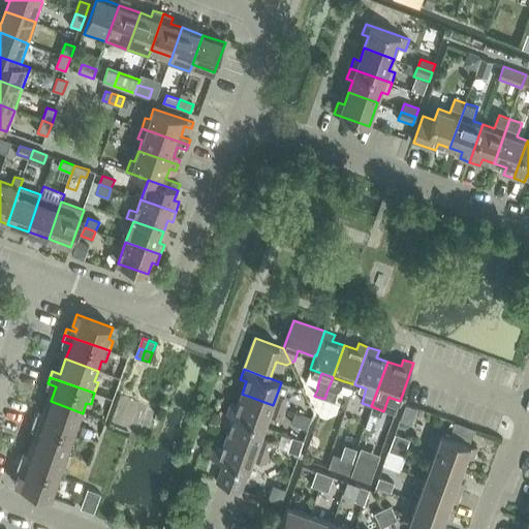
[(324,399),(335,403),(338,395),(339,395),(344,381),(333,377),(328,390),(324,399)]
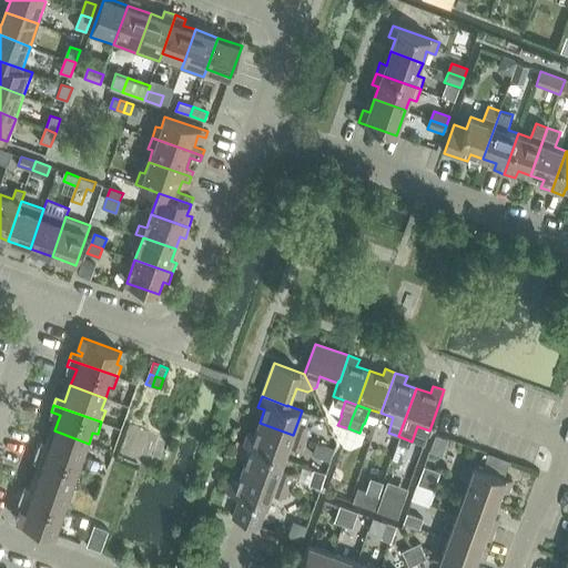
[(249,433),(244,444),(284,458),(288,447),(304,453),(308,440),(307,440),(293,435),(260,423),(255,436),(249,433)]
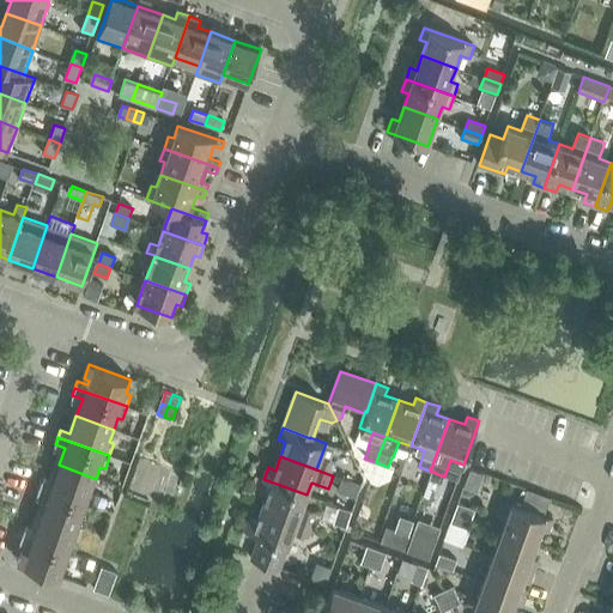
[(316,469),(332,475),(335,466),(337,466),(338,462),(321,456),(316,469)]
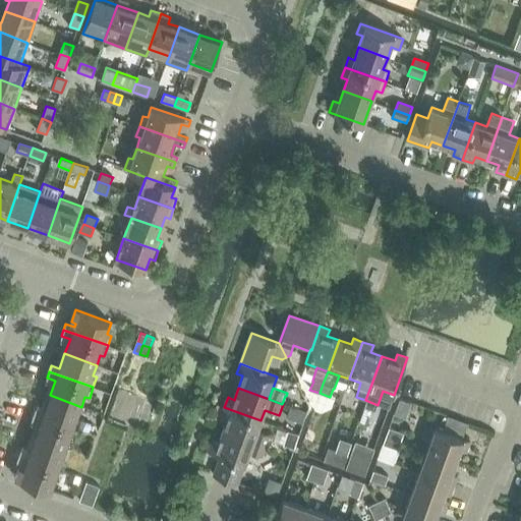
[(35,413),(78,428),(81,418),(77,417),(81,407),(50,395),(45,410),(37,407),(35,413)]
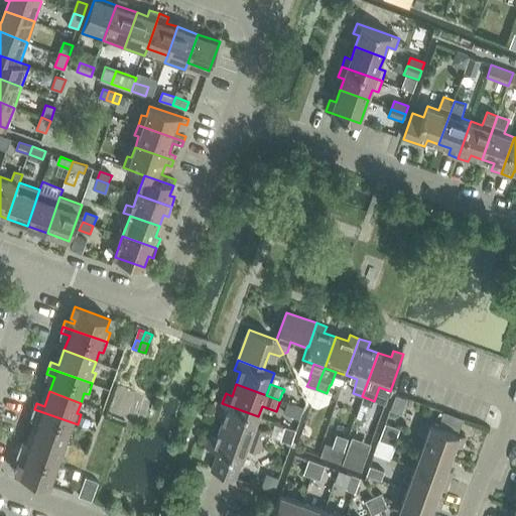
[(222,403),(219,413),(225,415),(221,426),(251,437),(265,442),(269,432),(254,427),(258,416),(222,403)]
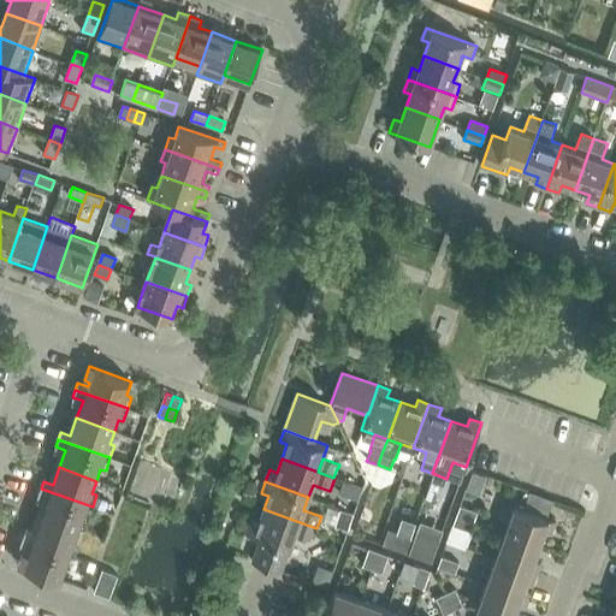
[(344,481),(339,493),(357,501),(362,489),(344,481)]
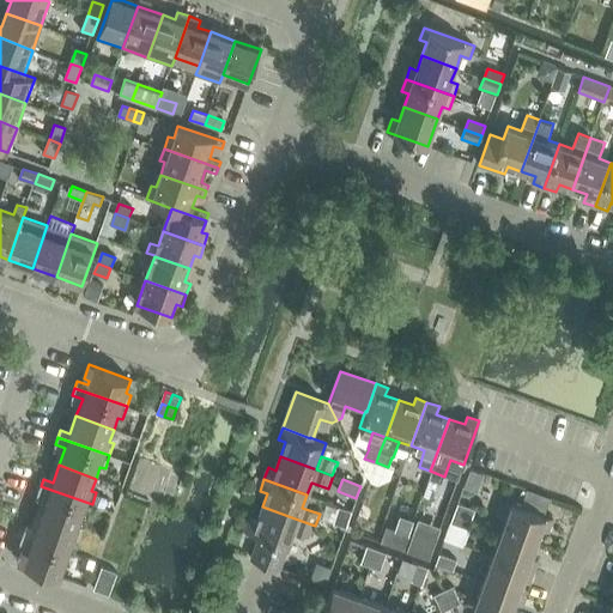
[(41,514),(78,528),(83,515),(87,517),(92,504),(41,486),(38,493),(47,497),(41,514)]
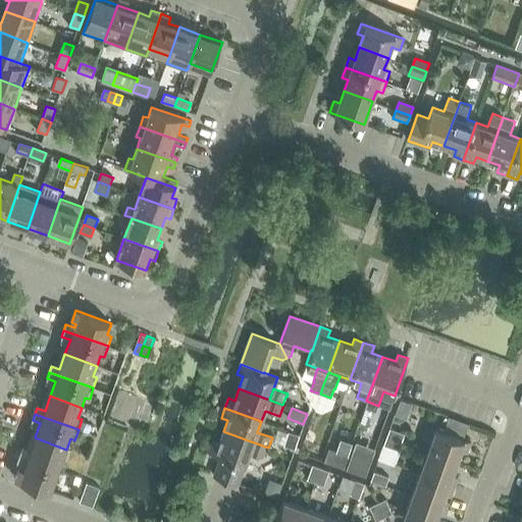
[(460,438),(465,423),(446,416),(439,431),(428,427),(424,439),(431,441),(427,452),(457,462),(461,451),(467,453),(471,442),(460,438)]
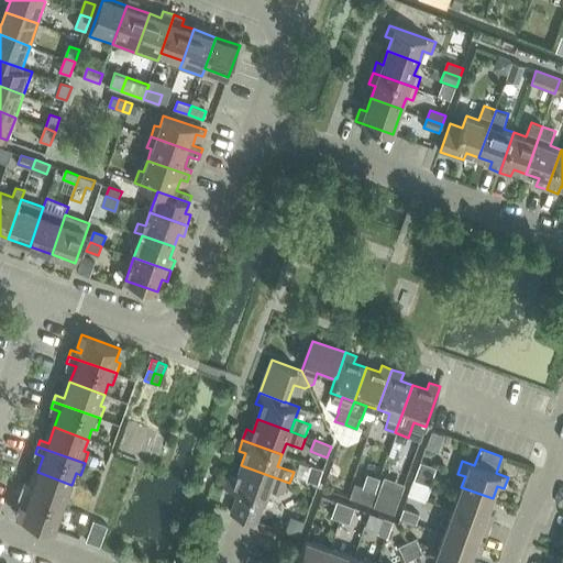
[(421,462),(418,471),(433,477),(437,467),(421,462)]
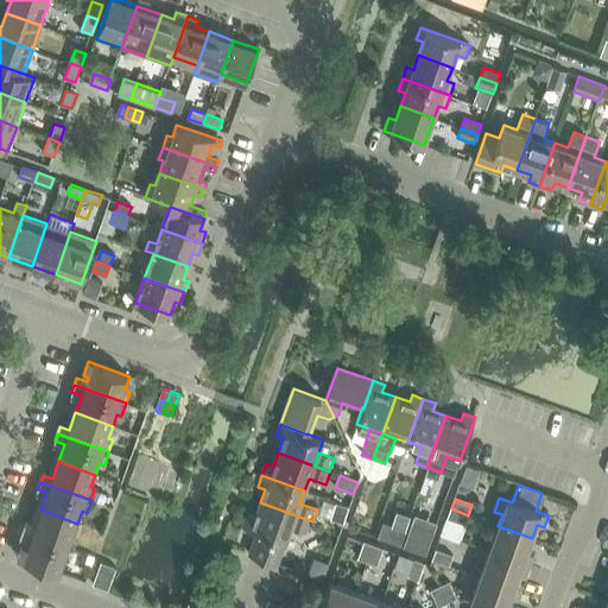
[(247,514),(244,527),(258,532),(249,555),(278,564),(291,530),(308,536),(312,521),(296,515),(260,502),(254,517),(247,514)]
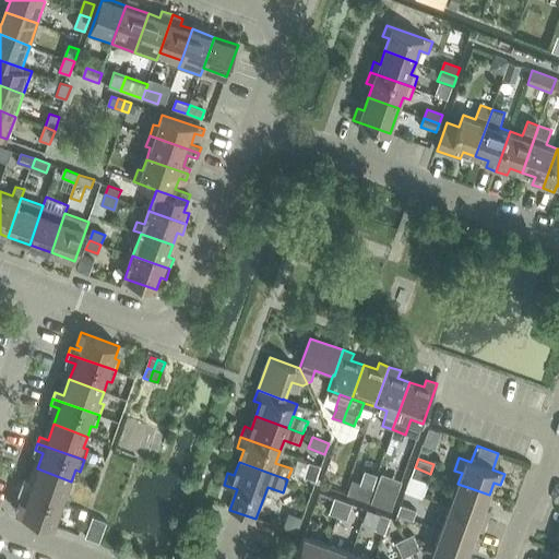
[(305,477),(316,482),(321,466),(309,463),(305,477)]
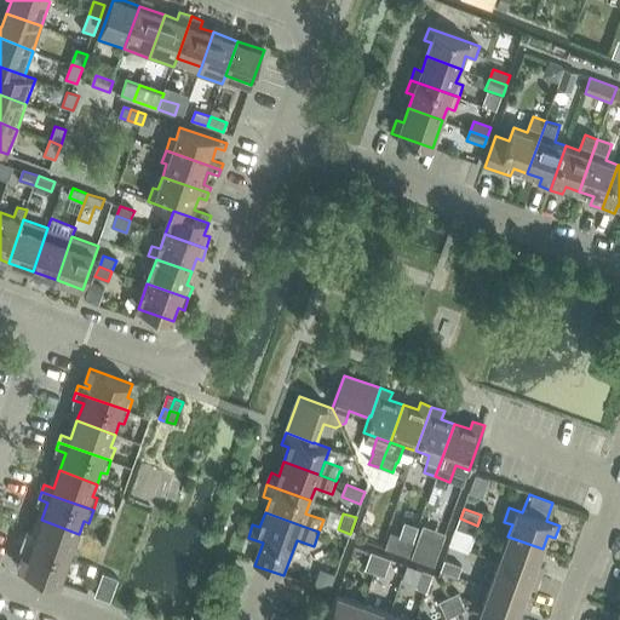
[(460,518),(457,529),(474,535),(477,526),(460,518)]
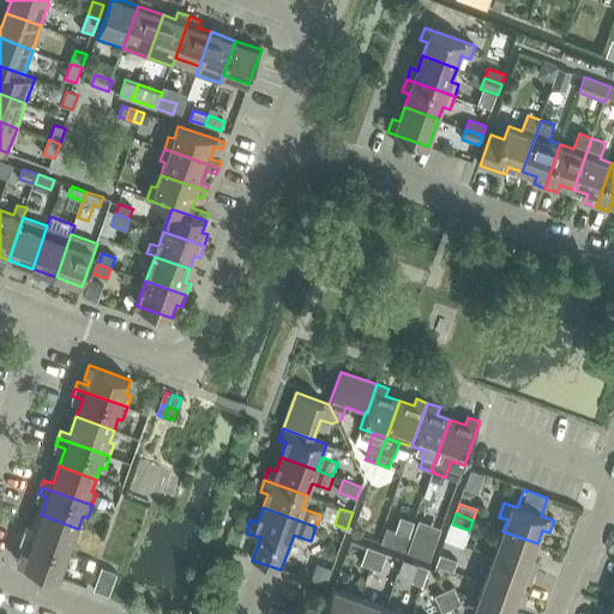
[(23,536),(74,555),(79,542),(74,540),(78,529),(41,515),(35,533),(25,529),(23,536)]
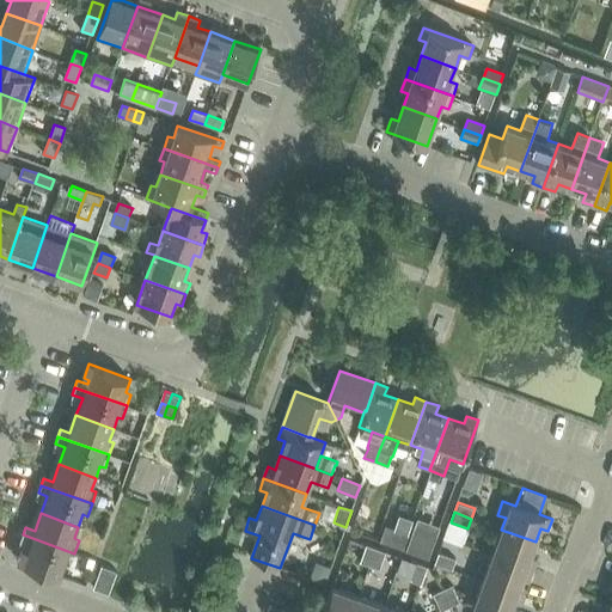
[(390,545),(403,550),(409,533),(395,528),(390,545)]
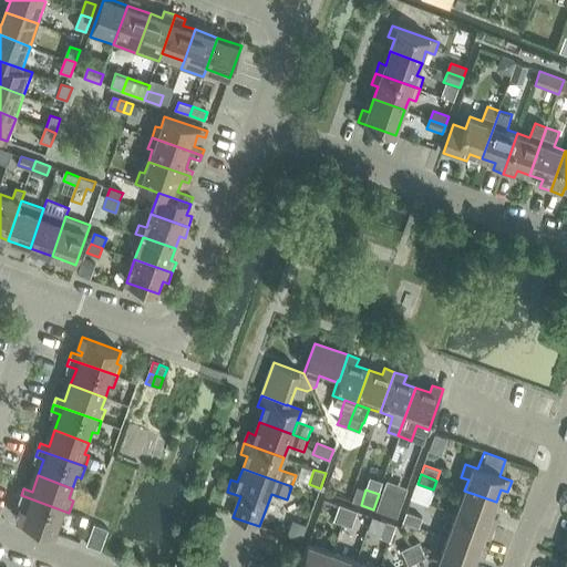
[(377,511),(398,517),(404,497),(384,490),(377,511)]
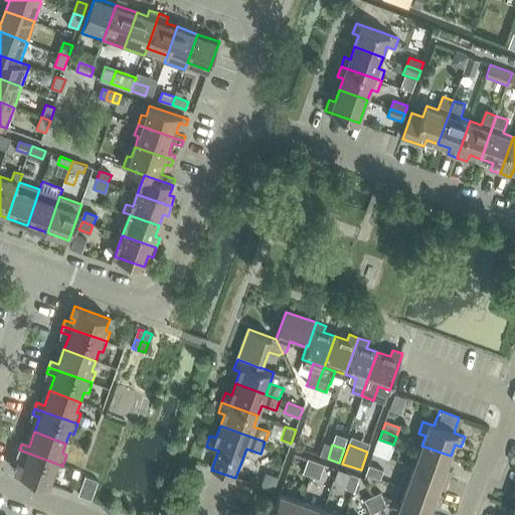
[(421,446),(414,466),(450,479),(453,470),(447,468),(451,456),(421,446)]
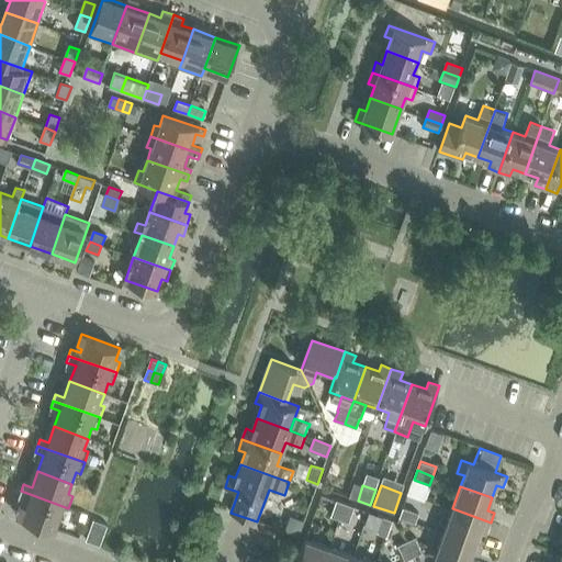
[(17,515),(55,529),(59,517),(64,518),(68,508),(21,491),(19,497),(27,499),(25,504),(21,503),(17,515)]
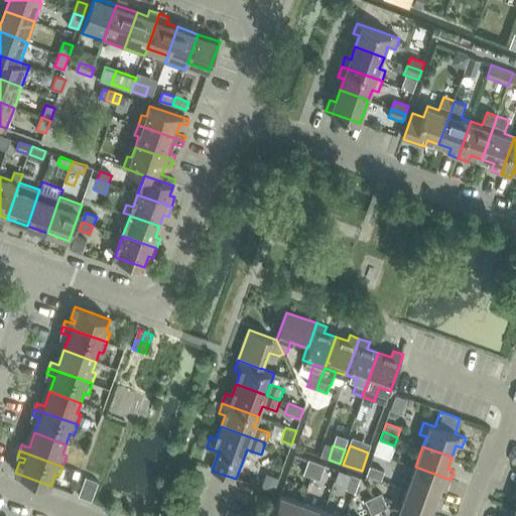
[(304,474),(312,477),(317,463),(309,460),(304,474)]
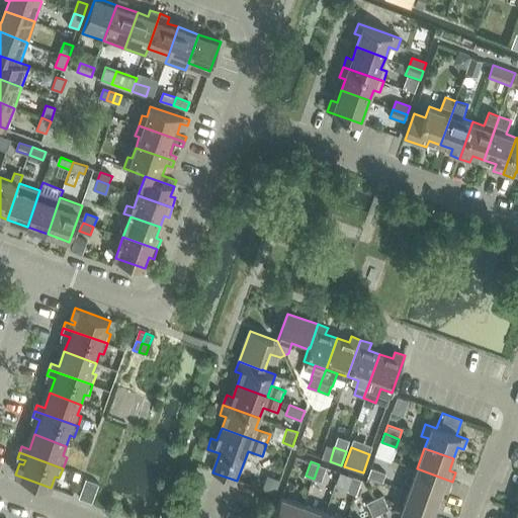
[(314,479),(322,482),(327,466),(319,464),(314,479)]
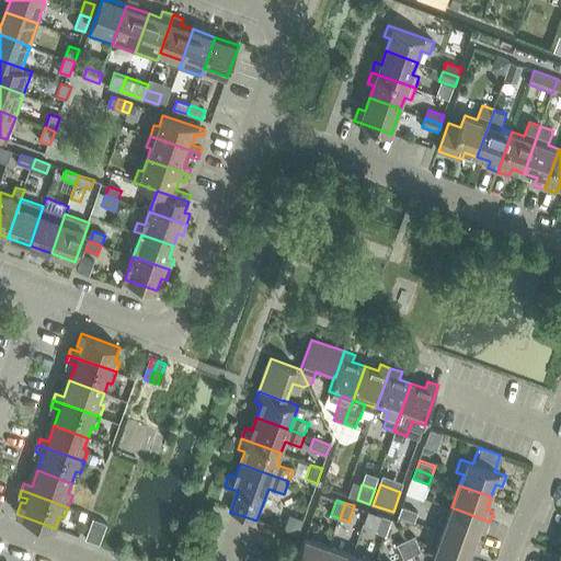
[(399,516),(415,523),(419,513),(402,506),(399,516)]
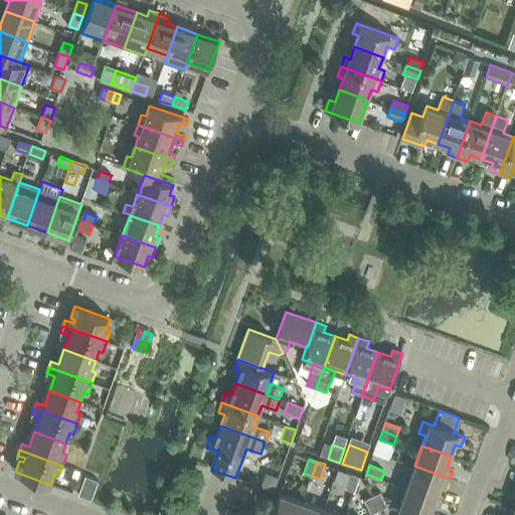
[(414,466),(406,488),(436,499),(440,487),(446,489),(450,479),(414,466)]
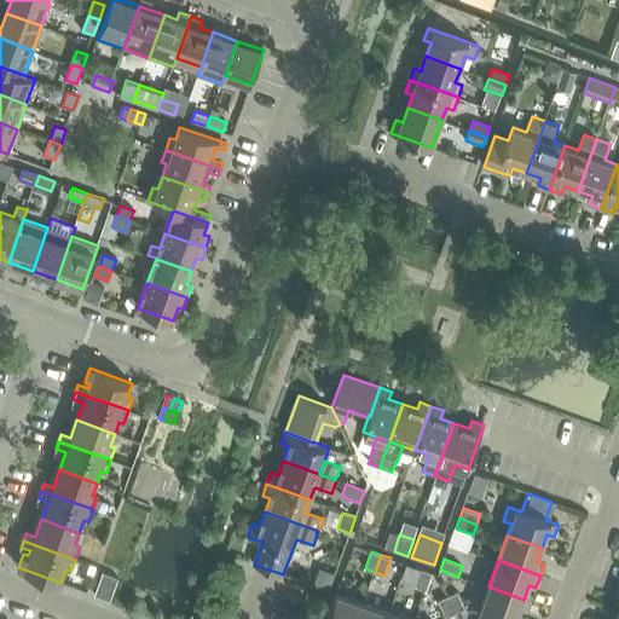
[(317,586),(329,590),(335,573),(324,570),(317,586)]
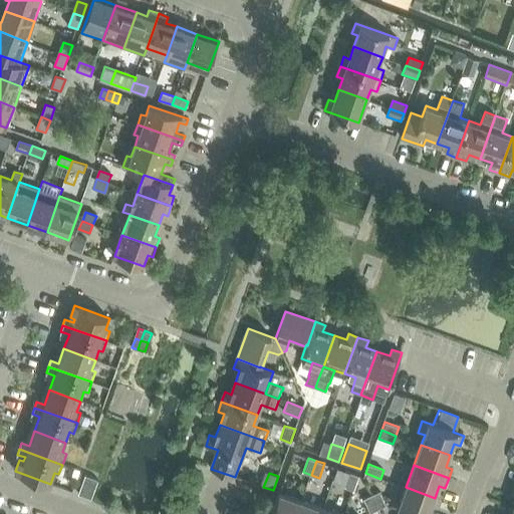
[(350,473),(345,488),(354,491),(359,476),(350,473)]
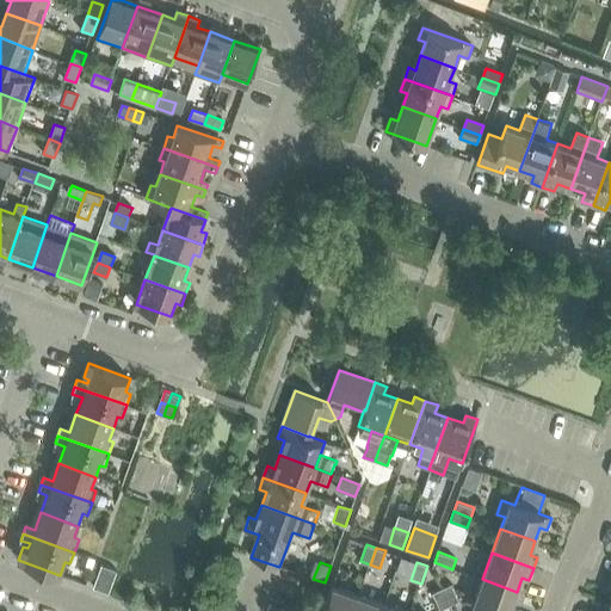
[(98,576),(105,579),(110,568),(103,566),(98,576)]
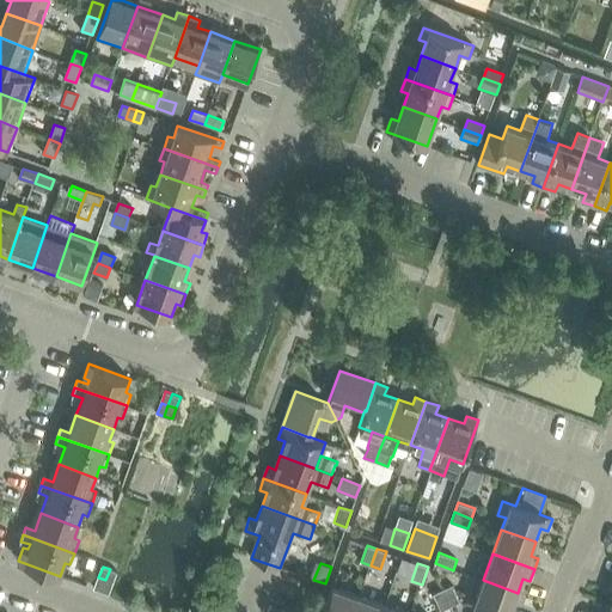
[(105,580),(114,582),(117,571),(110,569),(105,580)]
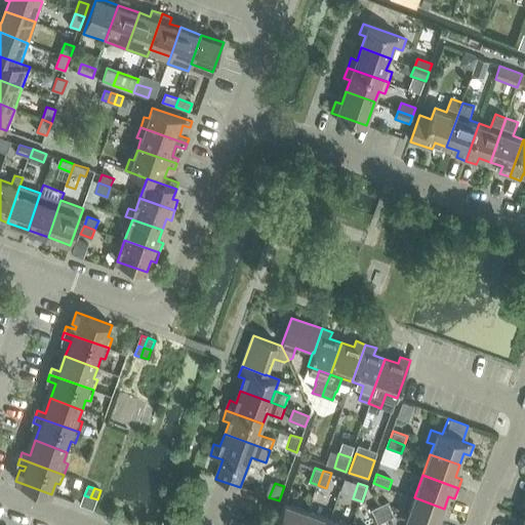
[(81,505),(87,507),(90,497),(84,495),(81,505)]
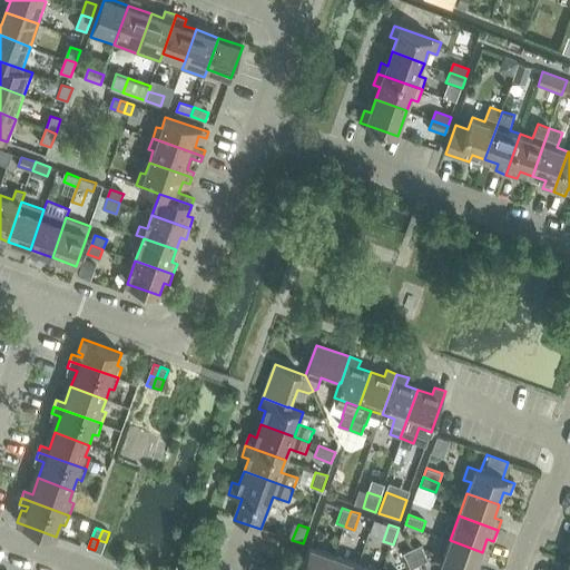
[(95,550),(101,552),(106,542),(98,540),(95,550)]
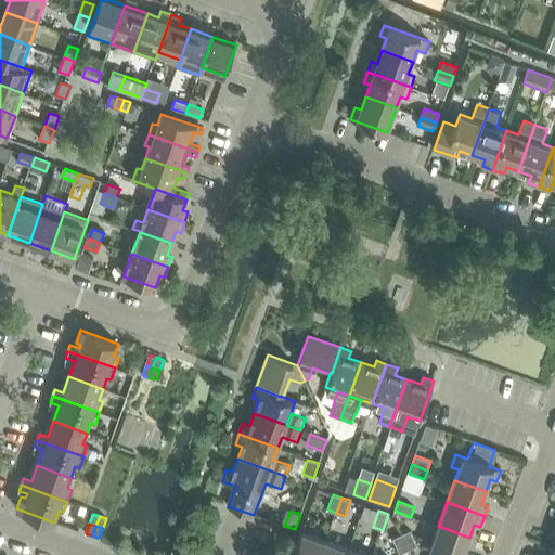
[(429,551),(440,554),(441,554),(469,554),(470,552),(464,550),(469,538),(438,526),(429,551)]
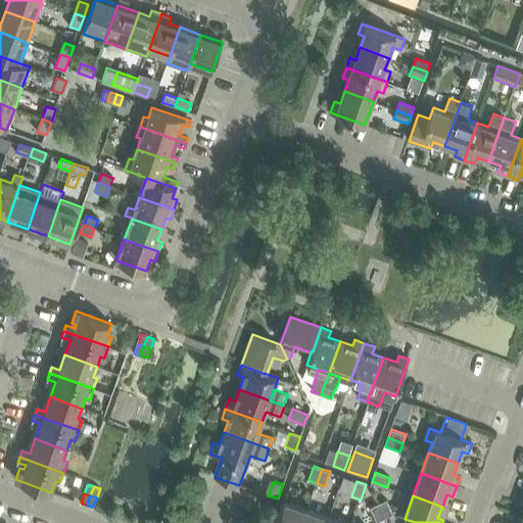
[(277,522),(302,522),(307,509),(285,501),(277,522)]
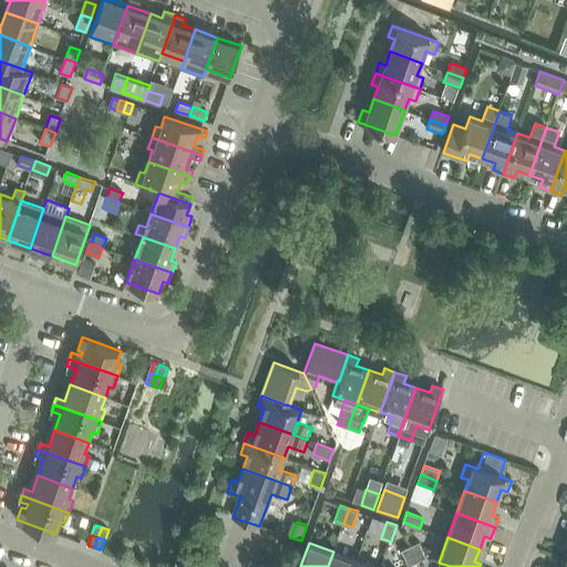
[(420,543),(410,546),(418,562),(426,558),(420,543)]
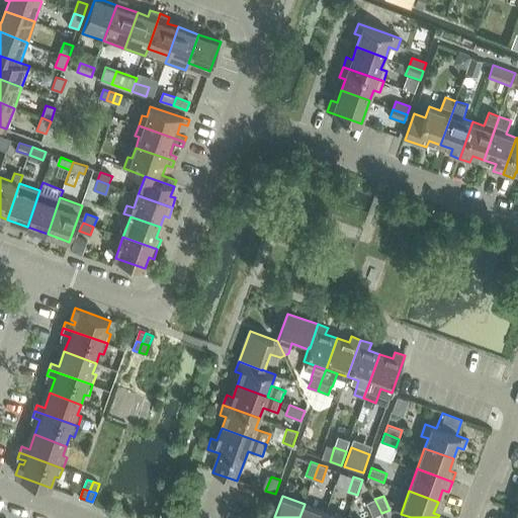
[(381,513),(374,499),(367,503),(373,517),(381,513)]
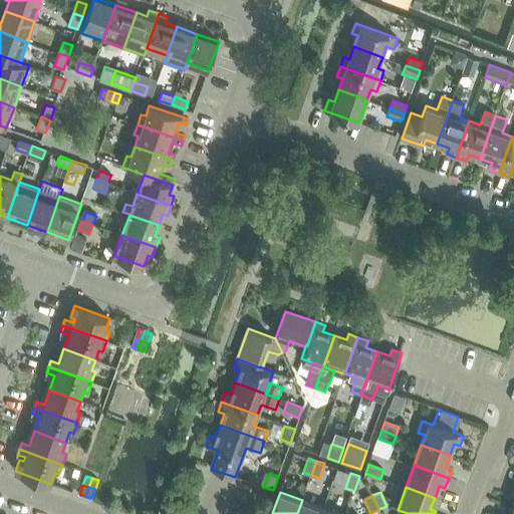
[(320,513),(323,508),(302,500),(297,513),(320,513)]
